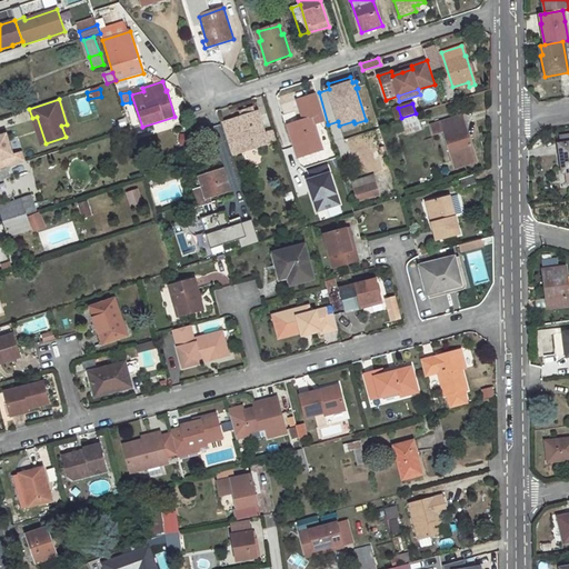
[(242,118),(232,120),(233,122),(225,126),(233,155),(243,151),(257,147),(268,143),(266,135),(258,112),(255,113),(242,118)]
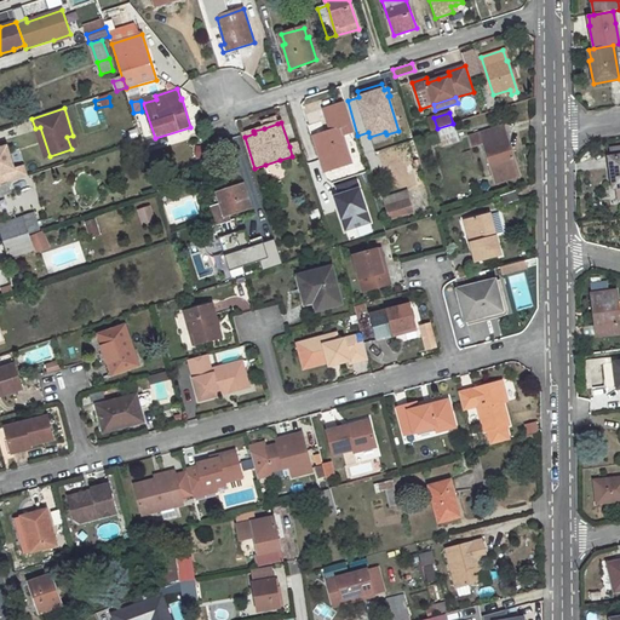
[(453,124),(437,128),(442,144),(459,139),(453,124)]
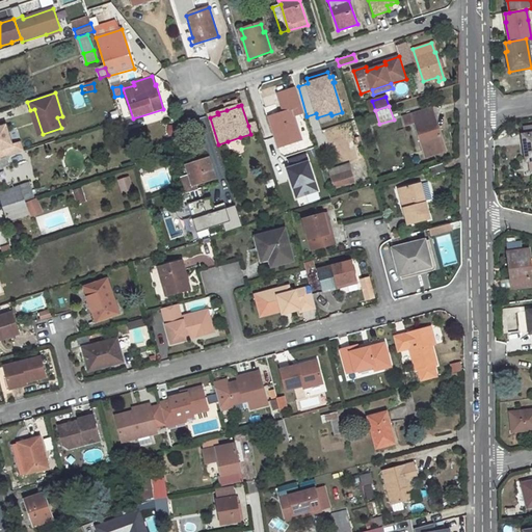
[(431,108),(403,117),(405,126),(415,123),(425,157),(445,151),(434,116),(433,117),(431,108)]
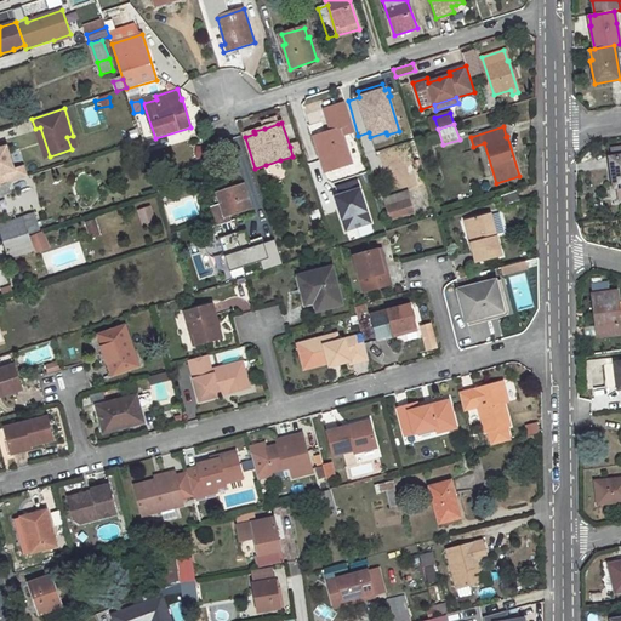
[(35,129),(45,158),(50,157),(40,127),(35,129)]
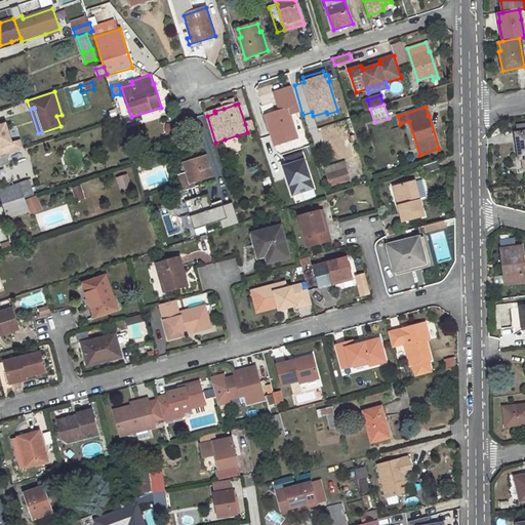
[(288,109),(266,116),(275,146),(297,137),(288,109)]
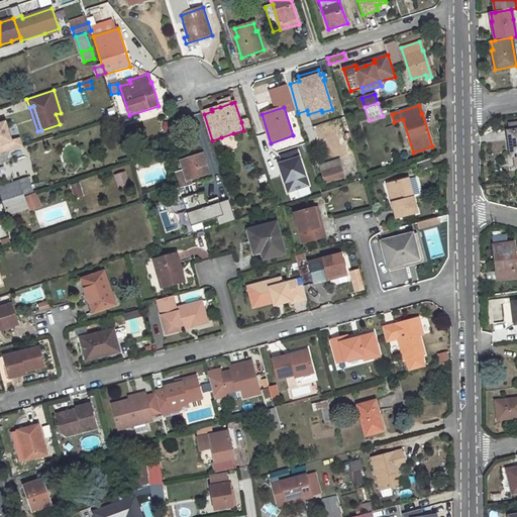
[(289,121),(294,134),(300,132),(295,119),(289,121)]
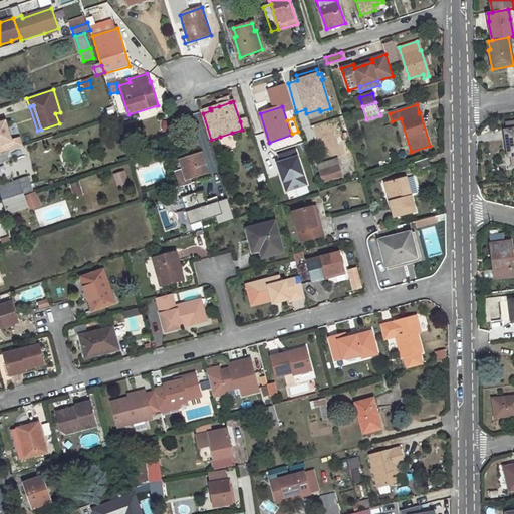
[(246,119),(240,121),(242,130),(249,127),(246,119)]
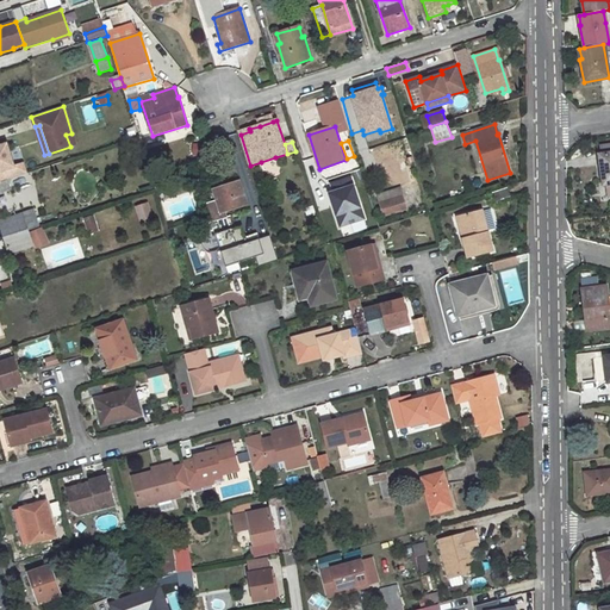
[(275,157),(261,162),(263,170),(278,167),(275,157)]
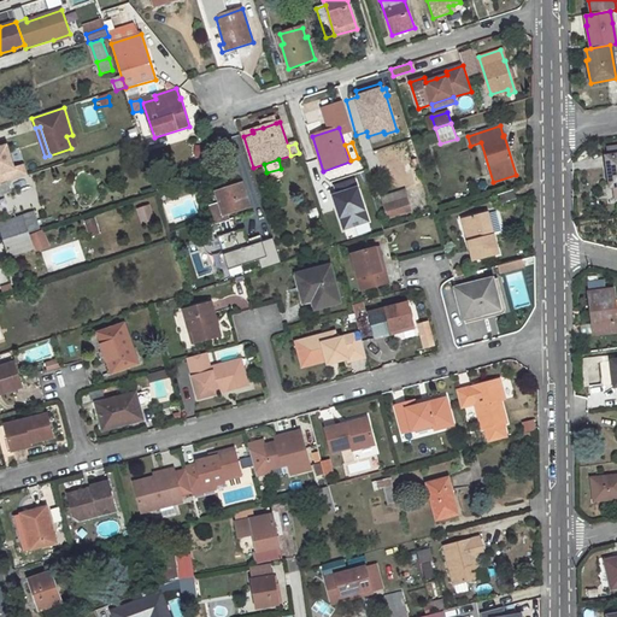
[(242,183),(216,193),(219,206),(223,216),(227,215),(251,207),(250,205),(254,204),(252,195),(247,197),(242,183)]
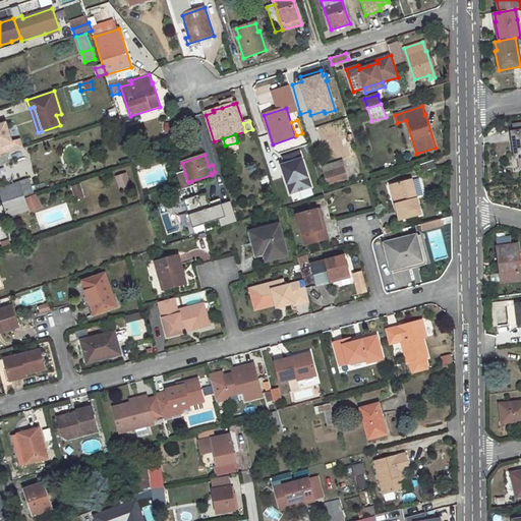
[(342,161),(323,167),(328,184),(347,178),(342,161)]
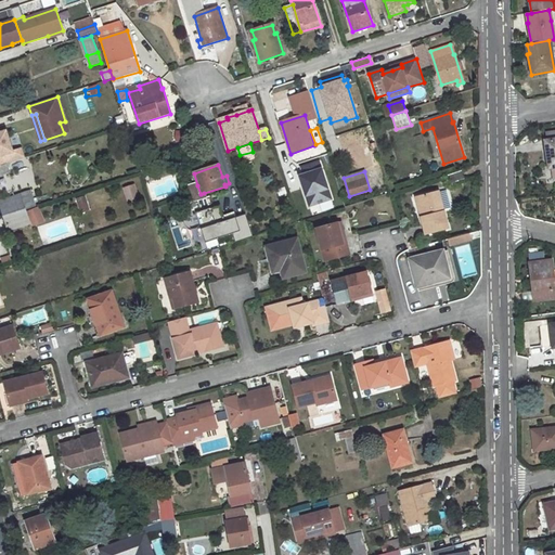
[(461,171),(448,175),(450,183),(463,179),(461,171)]
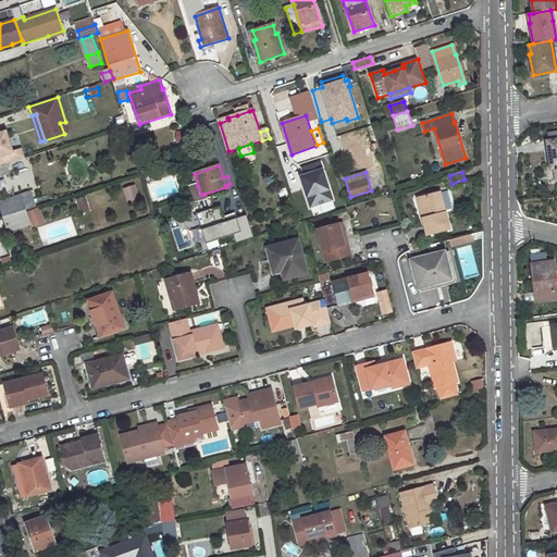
[(123,189),(127,202),(139,198),(134,185),(123,189)]
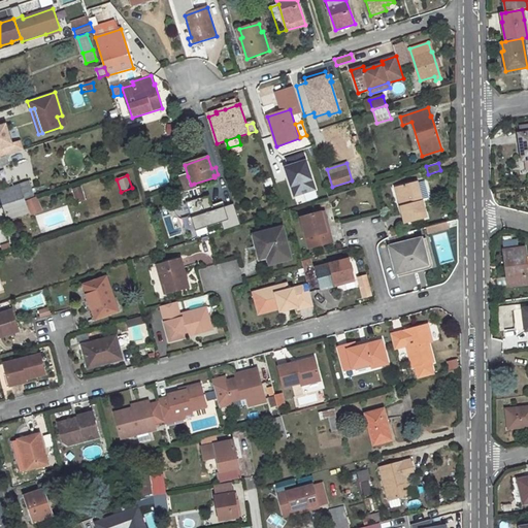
[(188,176),(182,177),(186,192),(195,189),(194,184),(191,185),(188,176)]
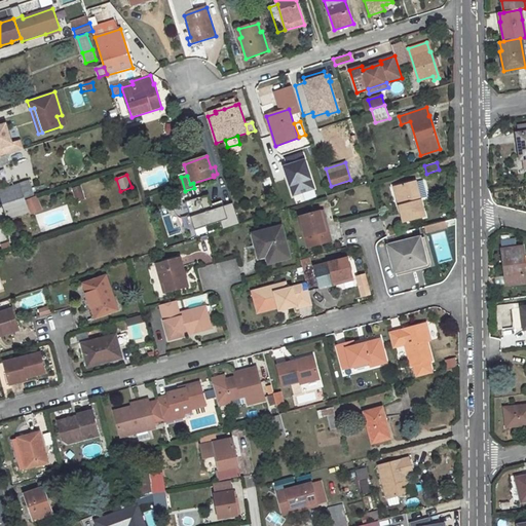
[(310,178),(296,182),(300,195),(313,190),(310,178)]
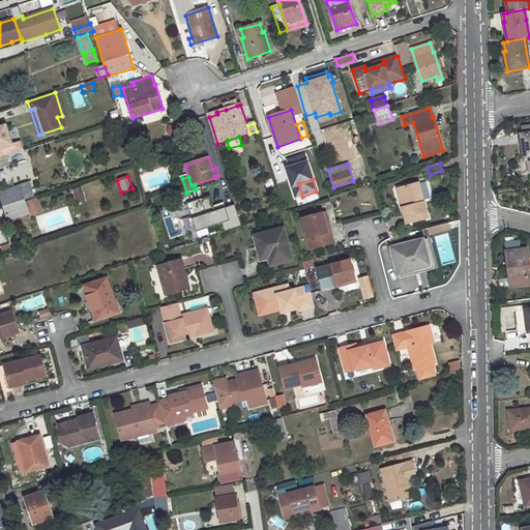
[(416,183),(399,188),(404,207),(401,208),(405,224),(427,218),(416,183)]
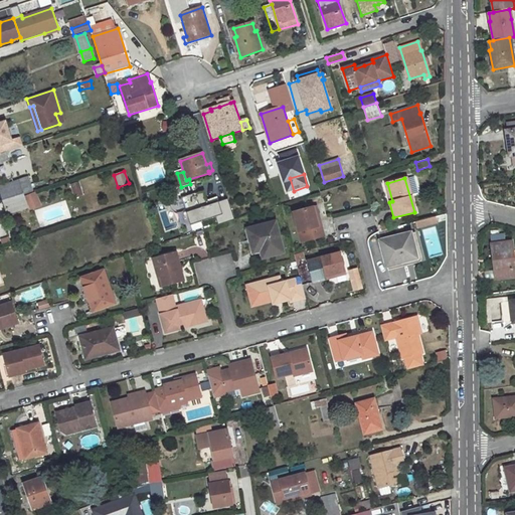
[(18,180),(0,186),(0,189),(0,191),(20,184),(18,180)]
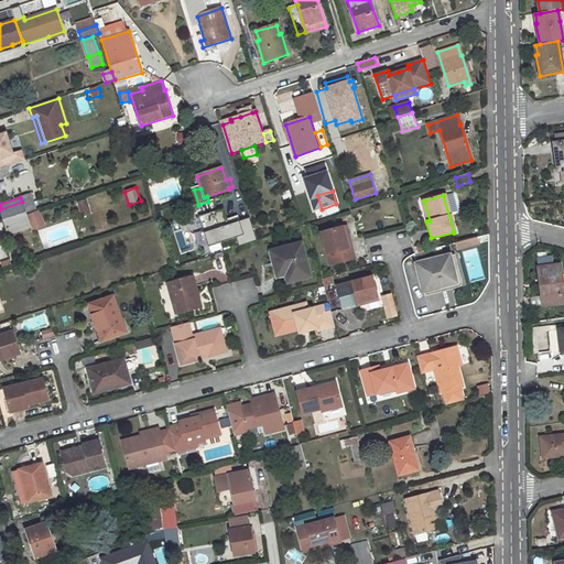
[(87,199),(77,201),(80,217),(90,215),(87,199)]
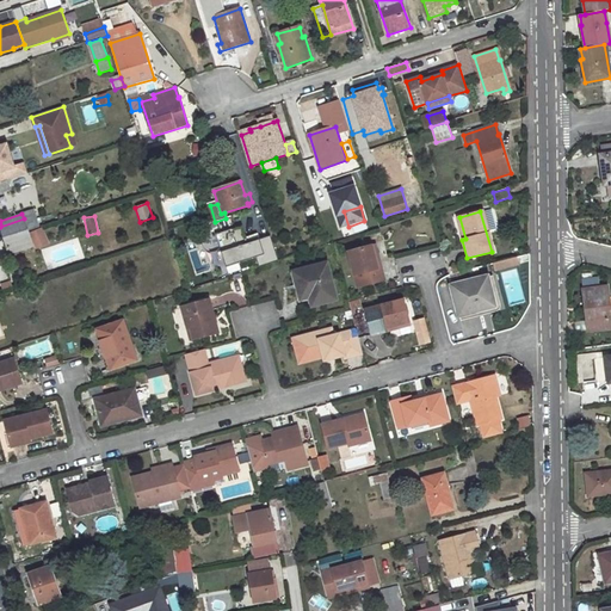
[(460,217),(456,217),(462,240),(466,239),(460,217)]
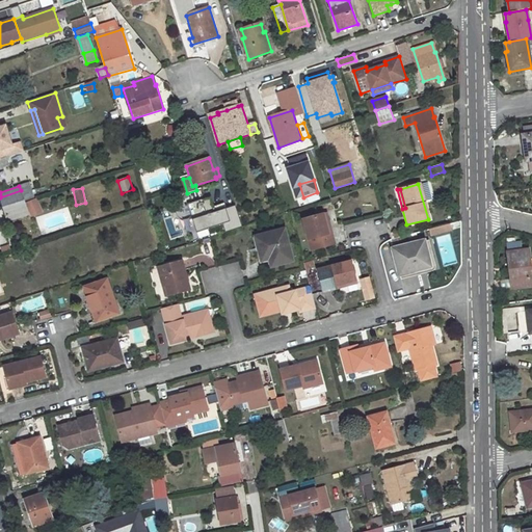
[(21,190),(0,197),(4,207),(24,201),(21,190)]
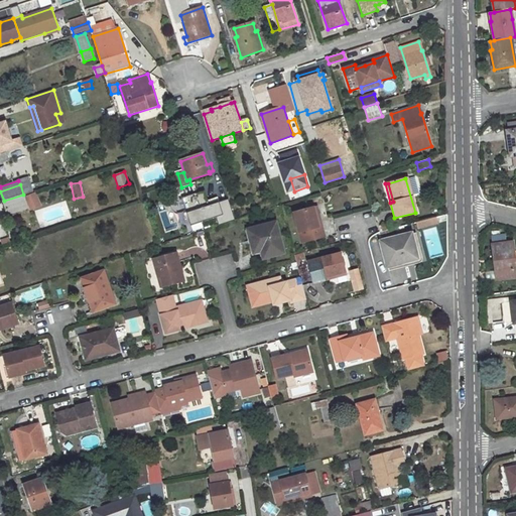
[(184,210),(208,202),(204,190),(180,199),(184,210)]
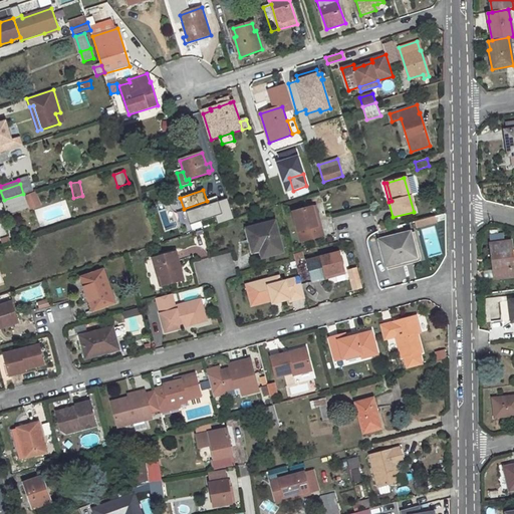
[(23,194),(4,200),(7,210),(17,207),(26,204),(23,194)]
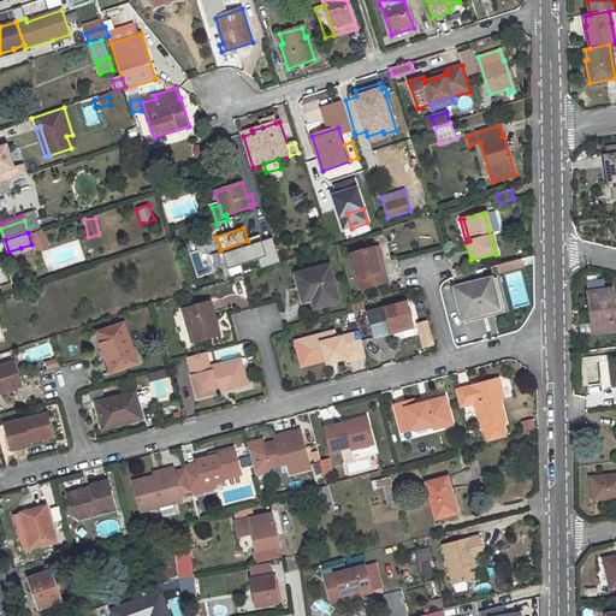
[(272,238),(223,254),(226,268),(258,259),(260,268),(279,262),(272,238)]
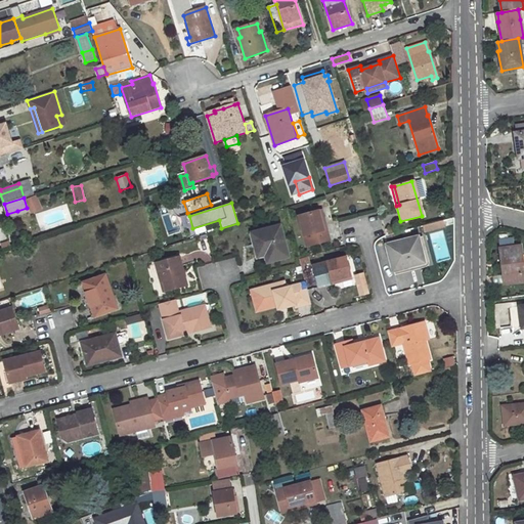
[(318,211),(300,216),(308,247),(330,241),(326,229),(323,230),(318,211)]
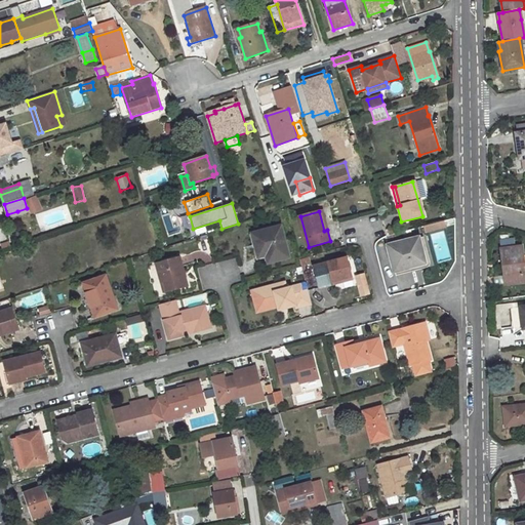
[(428,232),(445,228),(444,223),(427,226),(428,232)]
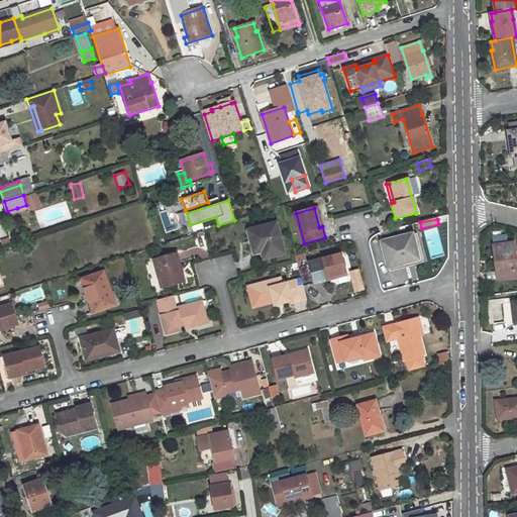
[(193,231),(203,229),(201,222),(191,225),(193,231)]
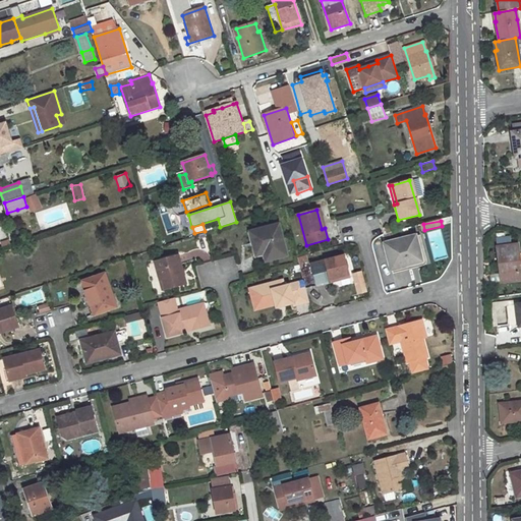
[(279,225),(250,232),(253,242),(257,241),(261,255),(265,254),(268,261),(287,256),(279,225)]
